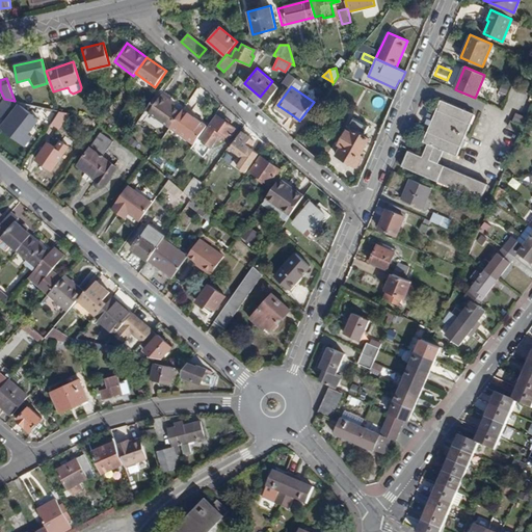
[(145,110),(169,128),(181,112),(174,106),(176,105),(162,94),(160,97),(157,94),(145,110)]
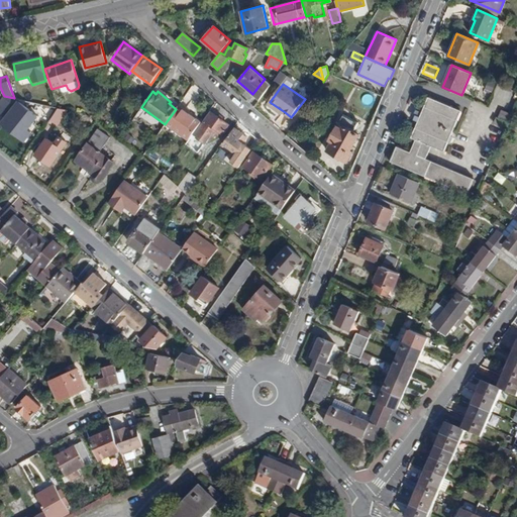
[(414,143),(413,146),(429,153),(432,146),(444,151),(461,111),(429,97),(422,112),(420,117),(411,137),(416,139),(414,143)]
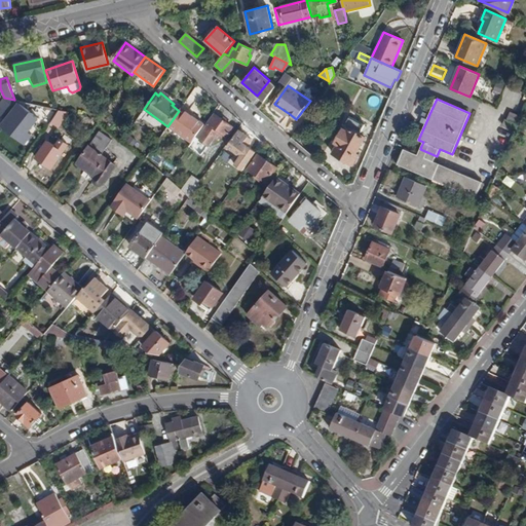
[(11,125),(24,136),(39,118),(34,115),(36,111),(38,106),(21,102),(9,116),(15,121),(11,125)]
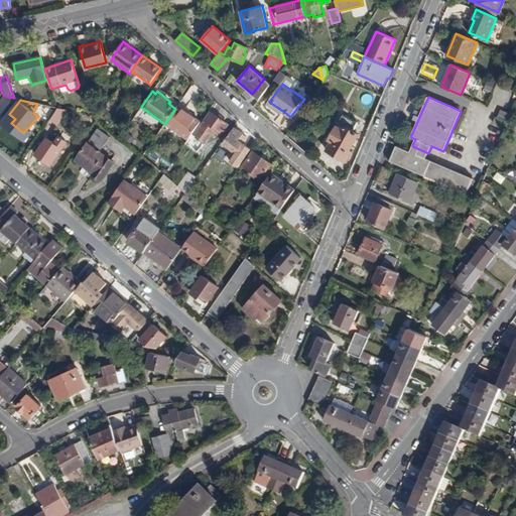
[(282,114),(284,112),(269,102),(268,104),(282,114)]
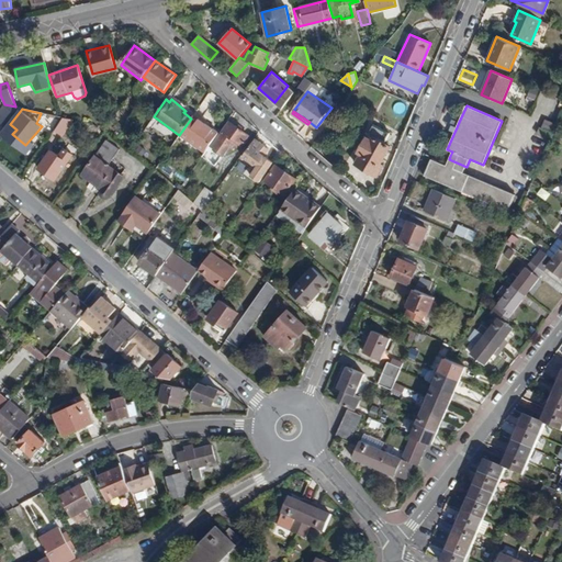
[(53,133),(55,131),(64,117),(51,114),(48,121),(47,128),(53,133)]
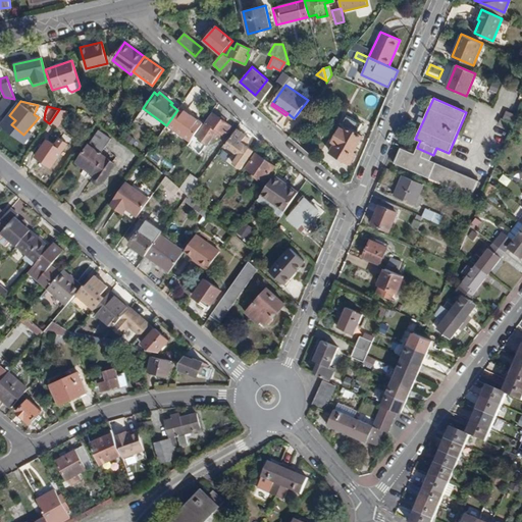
[(190,142),(197,133),(203,123),(180,106),(177,110),(166,125),(190,142)]
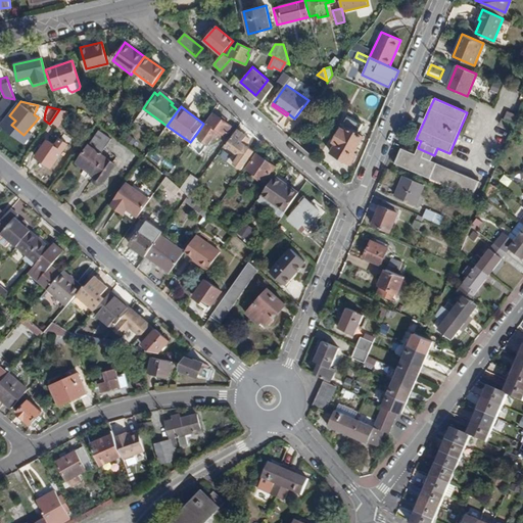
[(51,122),(58,127),(67,111),(59,109),(51,122)]
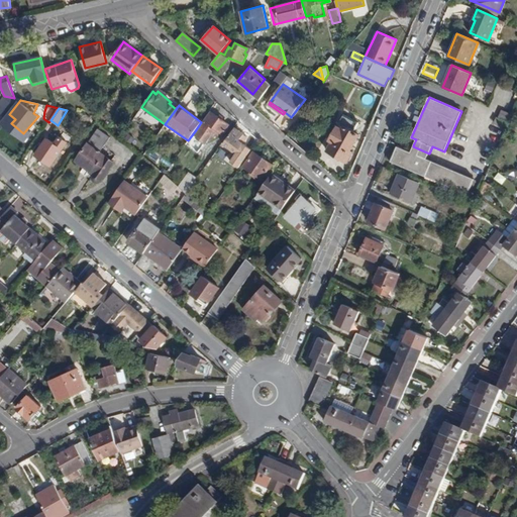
[(502,110),(499,118),(508,121),(511,114),(502,110)]
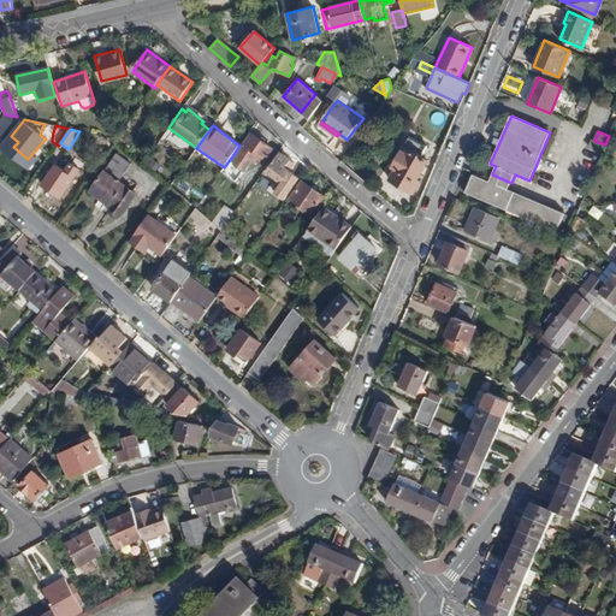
[(254,155),(262,163),(272,149),(252,134),(232,161),(243,170),(254,155)]
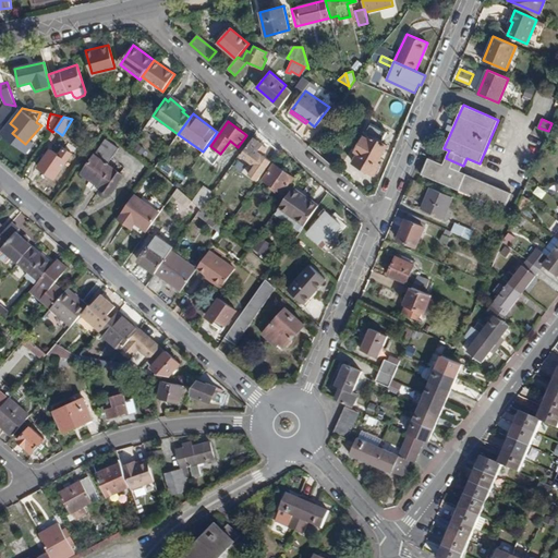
[(380,164),(377,162),(387,146),(381,143),(387,133),(372,124),(358,146),(362,148),(353,162),(373,174),(380,164)]
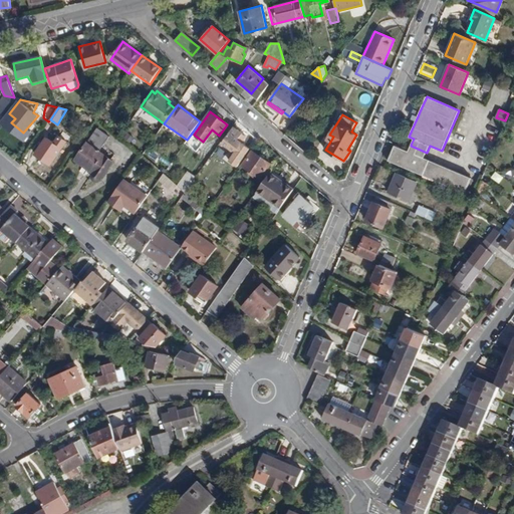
[(494,116),(491,122),(504,127),(506,121),(505,120),(496,117),(494,116)]
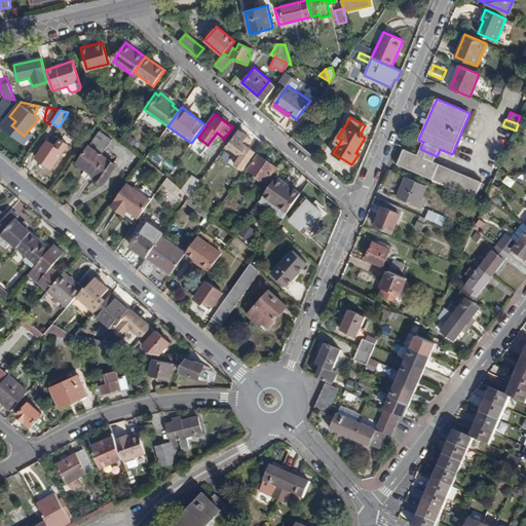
[(247,135),(239,129),(227,146),(240,156),(234,164),(242,170),(256,151),(243,143),(247,139),(245,138),(247,135)]
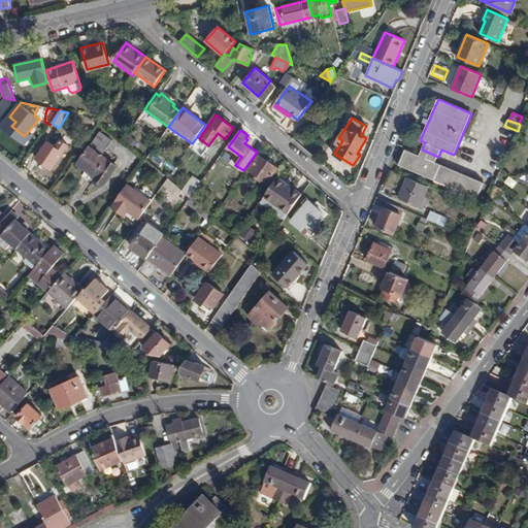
[(119,159),(106,150),(112,140),(100,132),(89,147),(117,167),(118,166),(114,164),(119,159)]
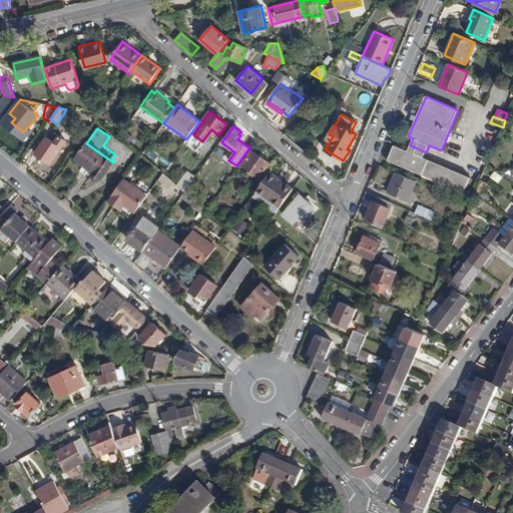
[(37,155),(50,164),(67,141),(60,136),(55,142),(46,137),(40,145),(43,148),(37,155)]
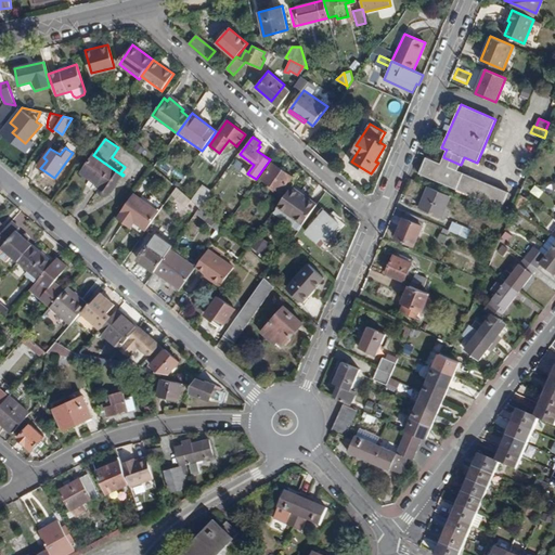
[(110,194),(123,176),(93,155),(80,172),(99,186),(99,189),(99,192),(101,194),(103,196),(106,195),(110,194)]
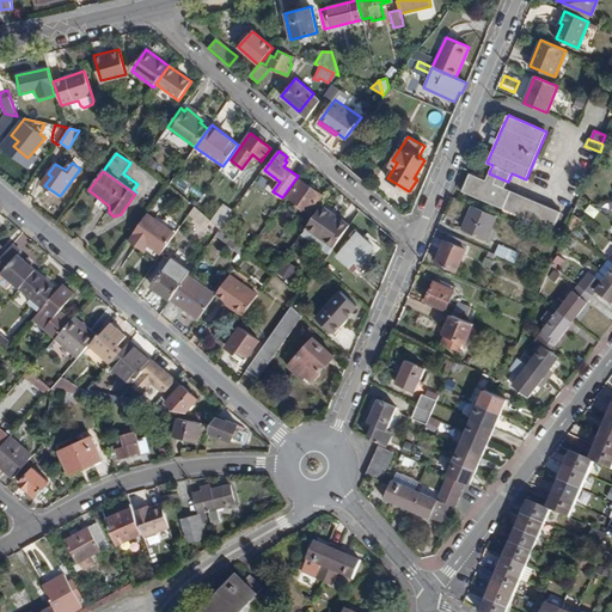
[(470,173),(463,191),(554,230),(562,212),(506,188),(508,182),(489,173),(488,176),(487,181),(470,173)]
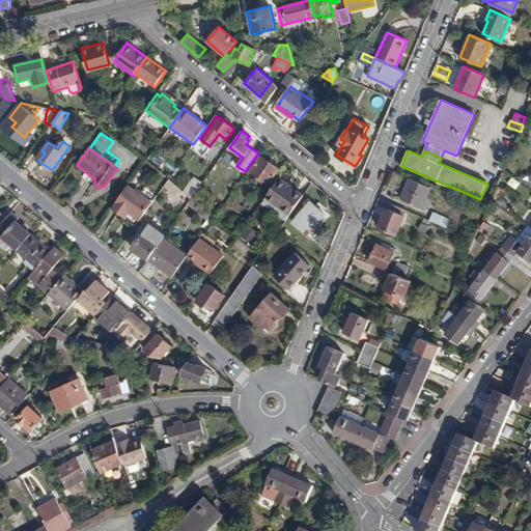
[(269,183),(279,169),(261,157),(251,170),(269,183)]
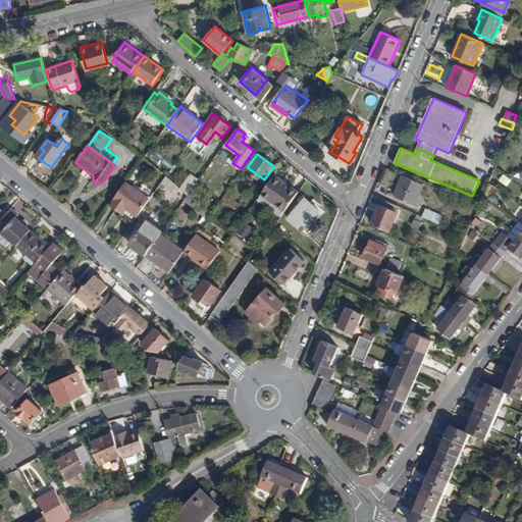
[(181,188),(189,195),(200,179),(191,173),(181,188)]
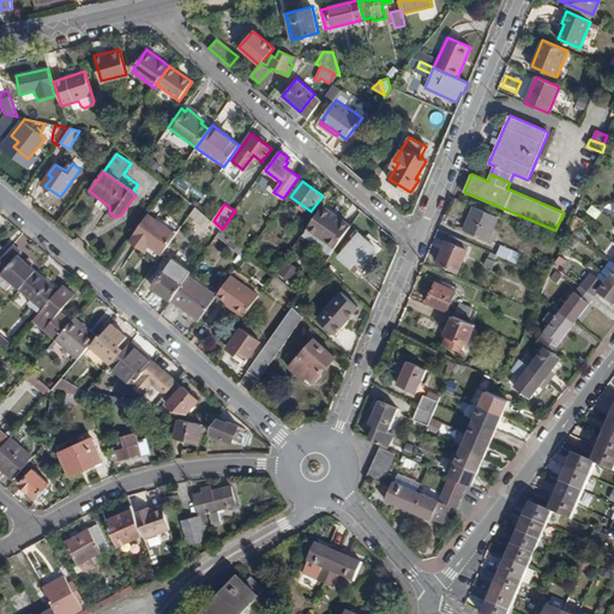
[(208,228),(212,221),(196,206),(190,215),(206,229),(208,228)]
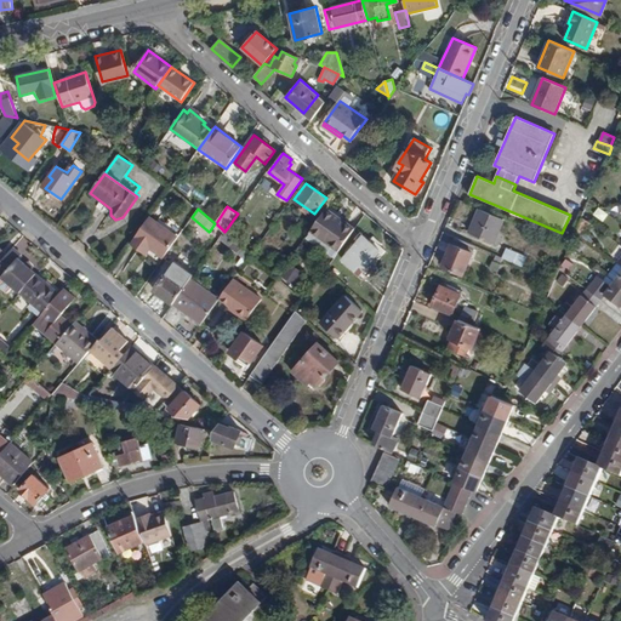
[(306,238),(335,257),(354,228),(326,209),(306,238)]
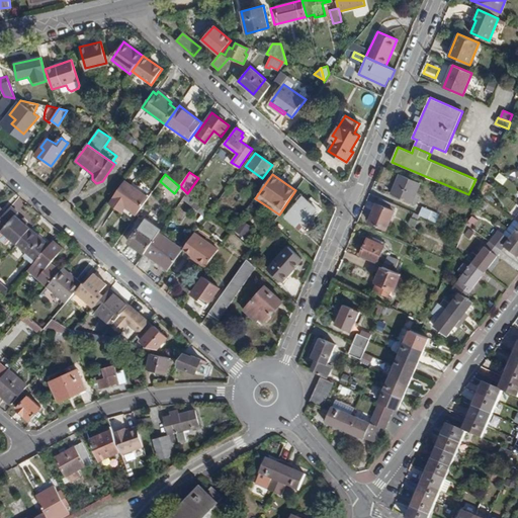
[(400,174),(392,194),(412,203),(421,183),(400,174)]
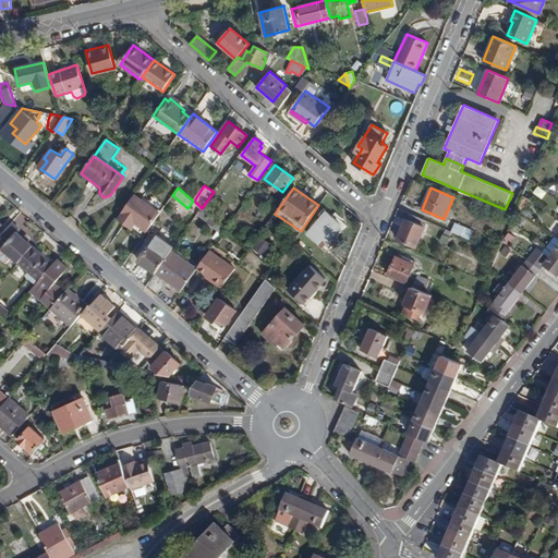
[(140,226),(147,231),(160,213),(135,194),(118,218),(131,228),(136,221),(140,225),(140,226)]
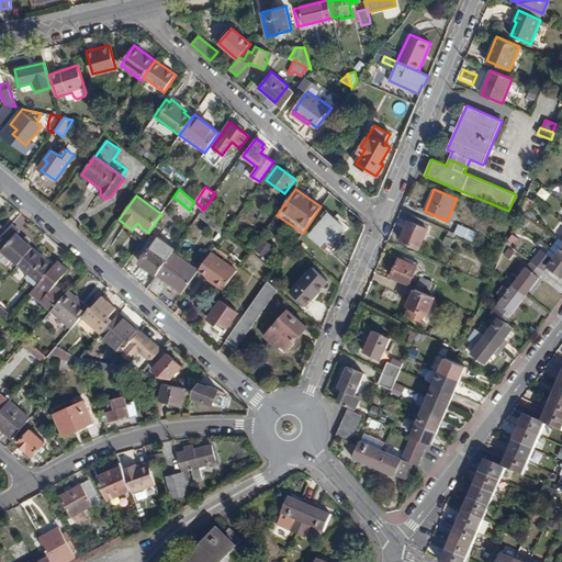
[(200,215),(203,210),(195,202),(194,202),(190,209),(194,212),(199,215),(200,215)]
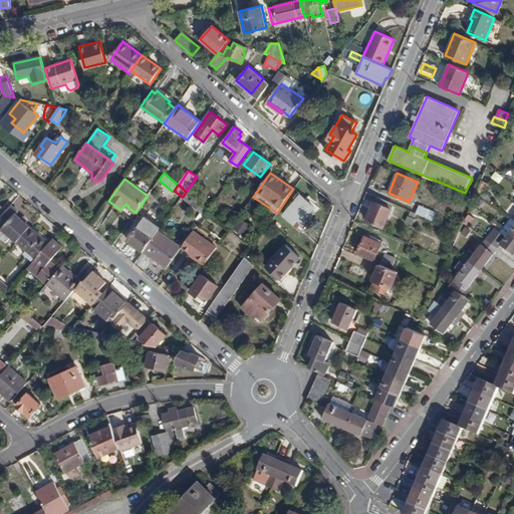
[(204,215),(208,210),(186,192),(183,197),(201,213),(204,215)]
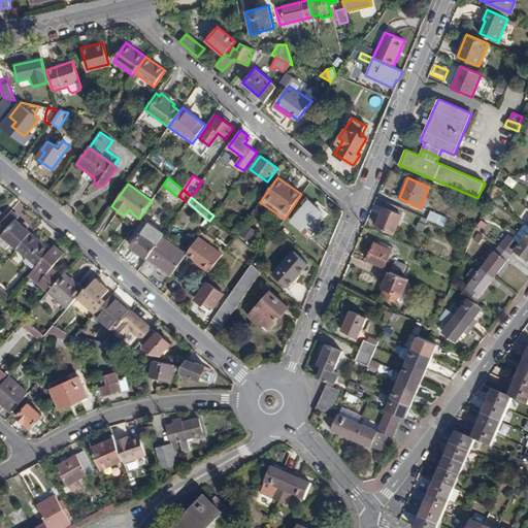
[(175,208),(180,211),(187,202),(183,199),(175,208)]
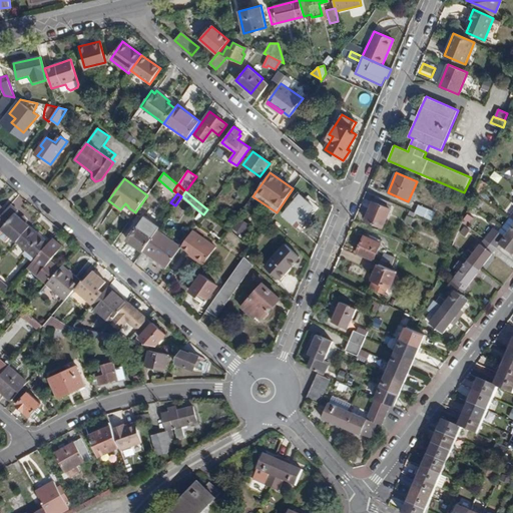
[(284,214),(300,228),(319,206),(307,196),(305,198),(301,195),(284,214)]
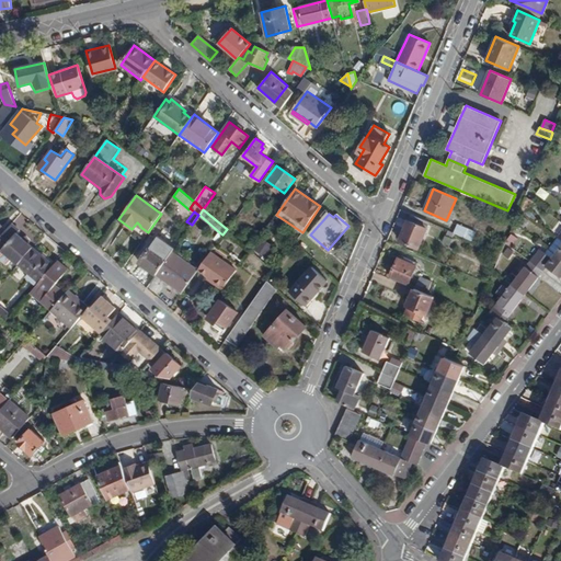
[(408,219),(399,241),(419,250),(428,228),(427,227),(430,222),(412,215),(410,219),(408,219)]
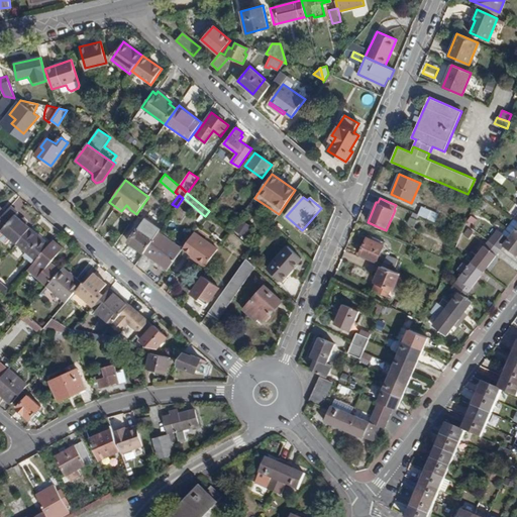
[(22,219),(16,214),(17,212),(10,206),(5,212),(0,218),(0,230),(2,229),(17,243),(31,227),(26,223),(28,221),(24,217),(22,219)]
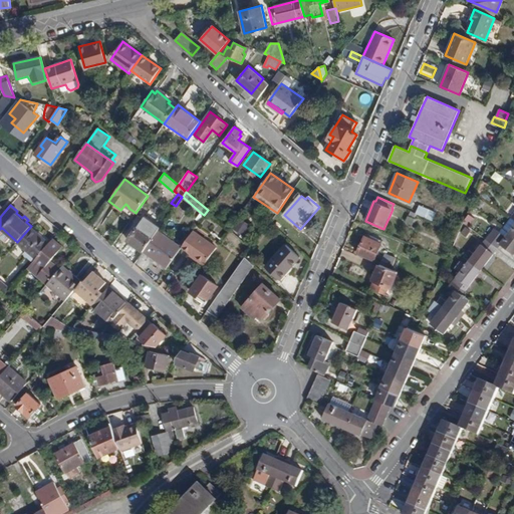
[(420,206),(417,214),(433,221),(436,213),(420,206)]
